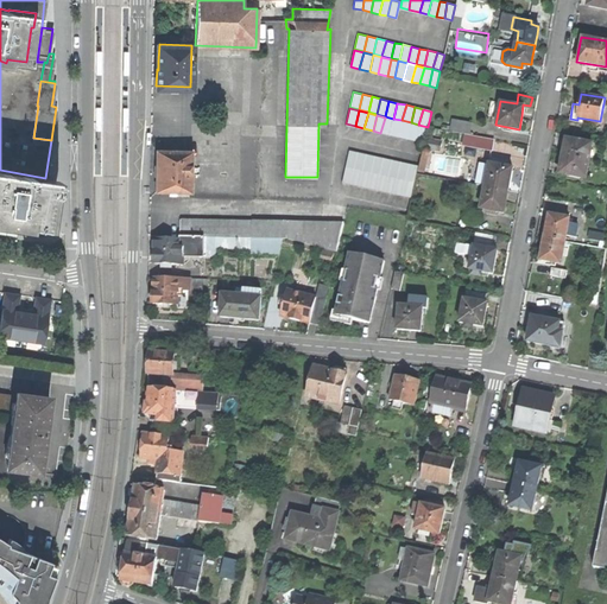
[(454,115),(451,127),(472,132),(474,120),(454,115)]
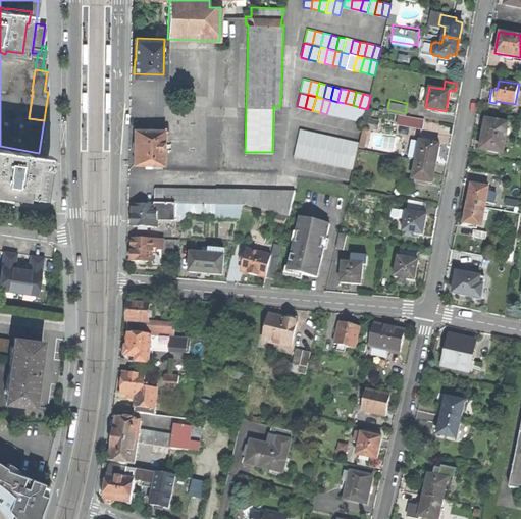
[(337,103),(330,101),(326,114),(334,116),(337,103)]
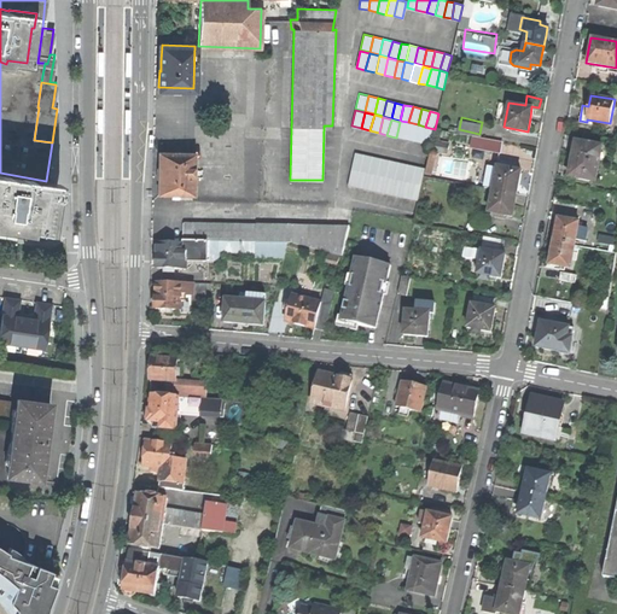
[(396,138),(405,139),(408,123),(400,122),(396,138)]
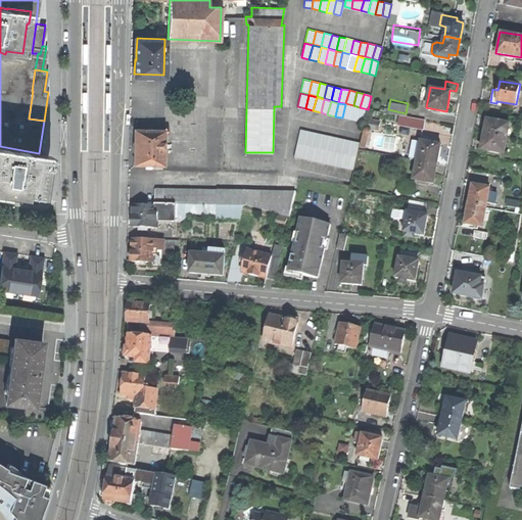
[(345,104),(342,117),(349,120),(352,106),(345,104)]
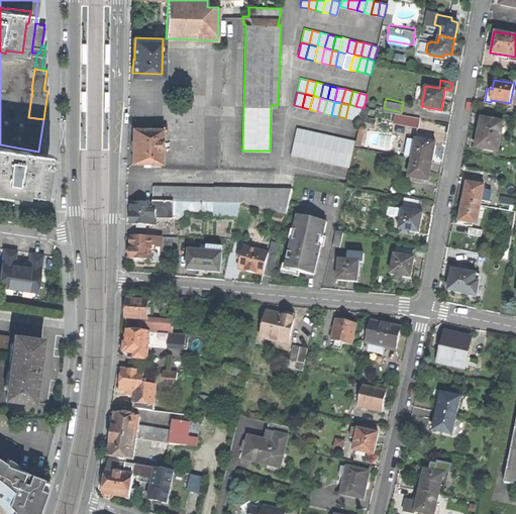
[(355,107),(348,105),(345,118),(352,120),(355,107)]
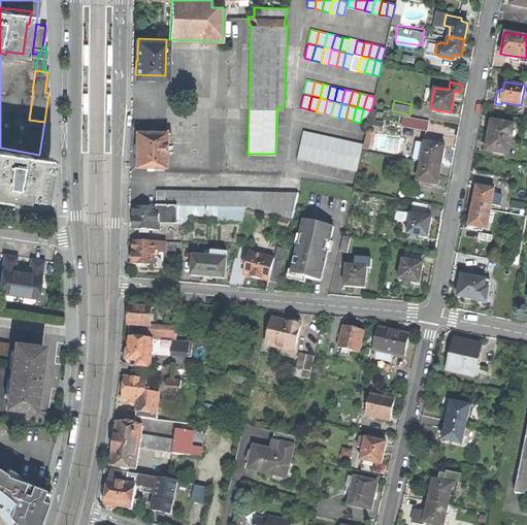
[(367,125),(370,111),(363,109),(360,123),(367,125)]
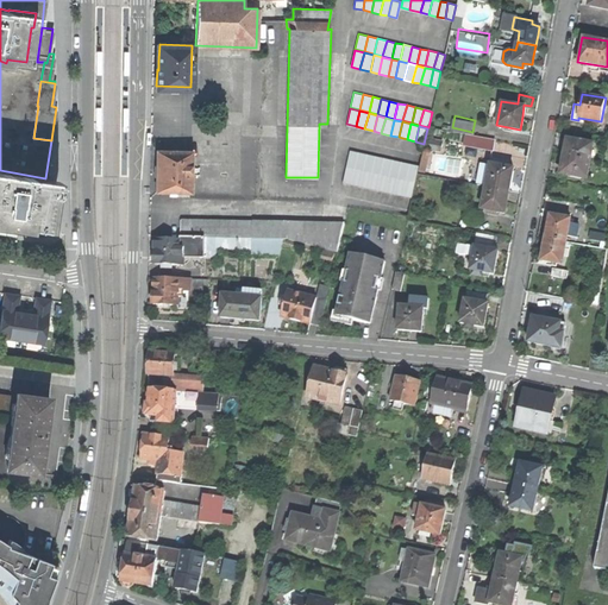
[(464,144),(495,147),(497,136),(465,132),(464,144)]
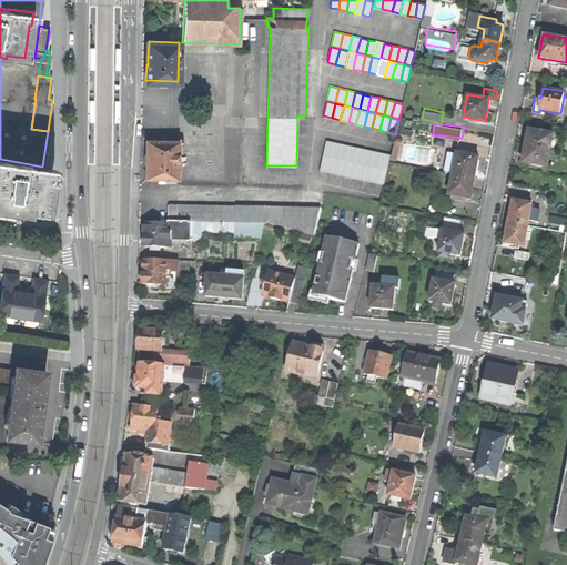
[(522,162),(547,167),(554,133),(528,129),(525,144),(522,162)]
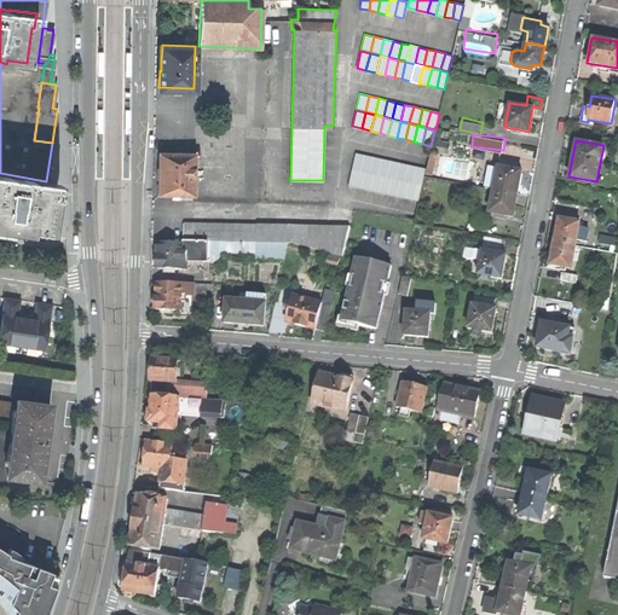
[(156,191),(191,192),(192,152),(157,151),(157,169),(156,191)]
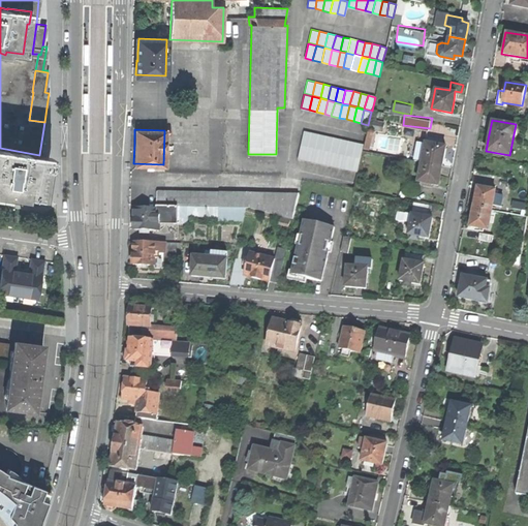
[(301,144),(308,146),(311,132),(304,130),(301,144)]
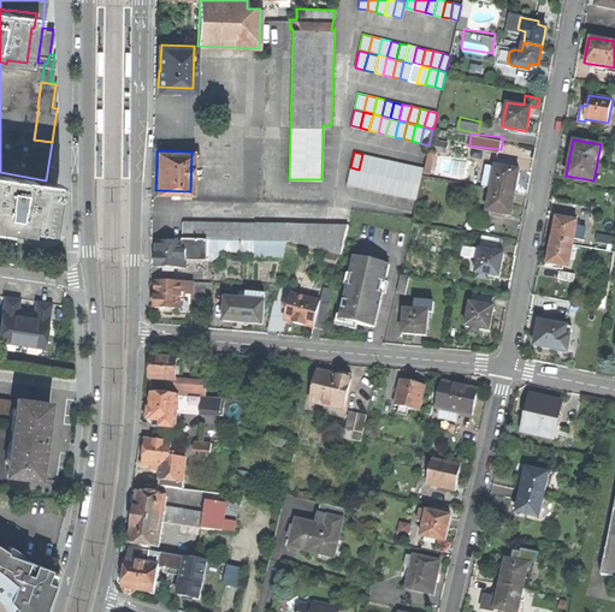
[(362,154),(359,170),(367,171),(371,155),(362,154)]
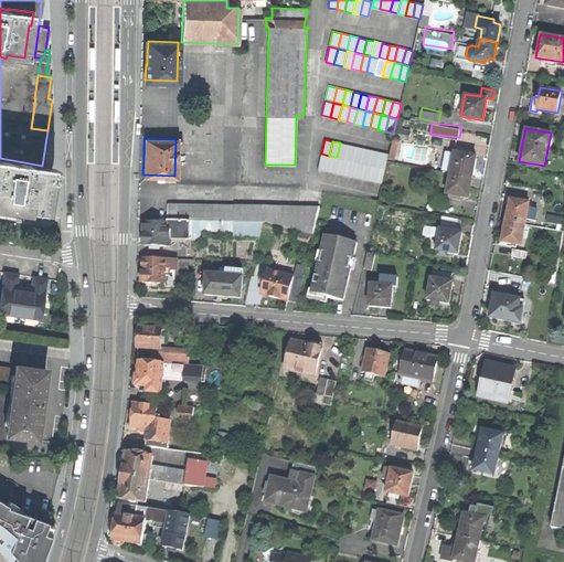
[(340,142),(337,157),(346,159),(349,145),(340,142)]
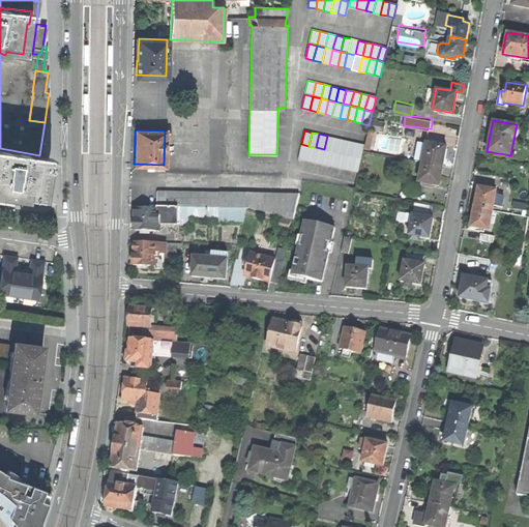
[(331,151),(334,138),(327,136),(324,149),(331,151)]
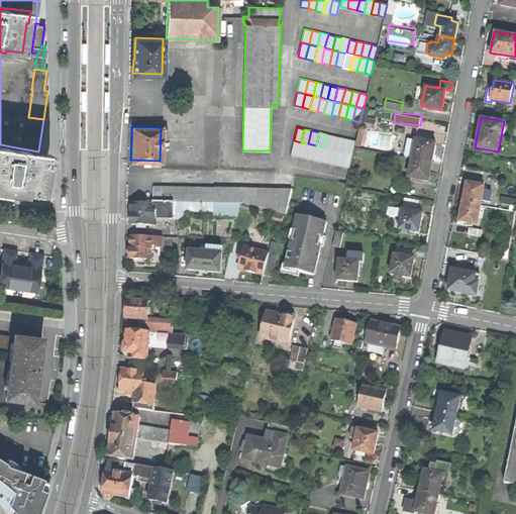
[(333,136),(326,134),(323,147),(330,149),(333,136)]
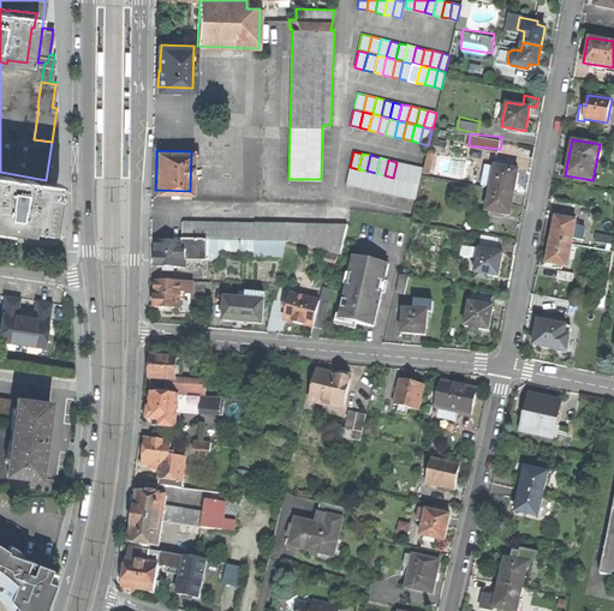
[(397,162),(393,178),(401,180),(405,163),(397,162)]
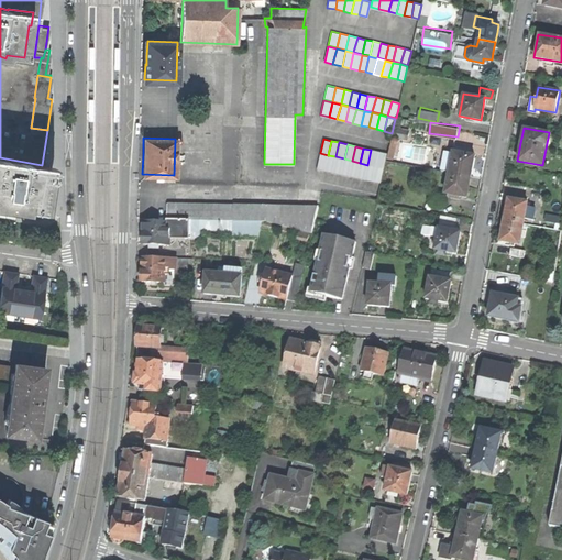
[(367,165),(375,167),(378,152),(371,150),(367,165)]
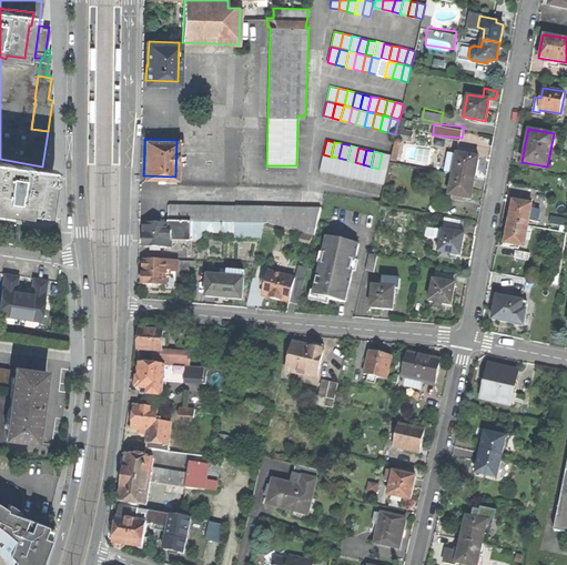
[(476,164),(477,155),(456,152),(452,173),(474,177),(476,164)]
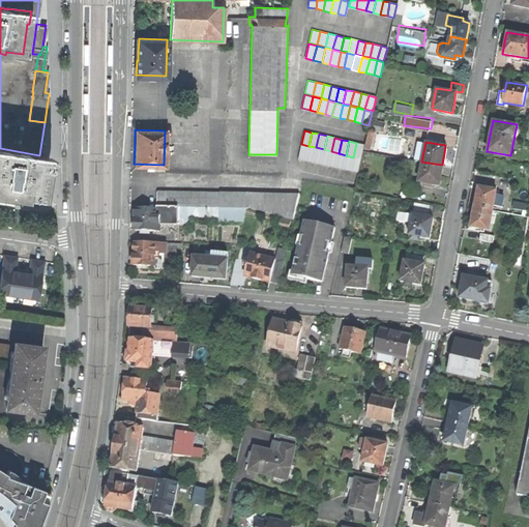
[(356,143),(353,157),(361,159),(364,145),(356,143)]
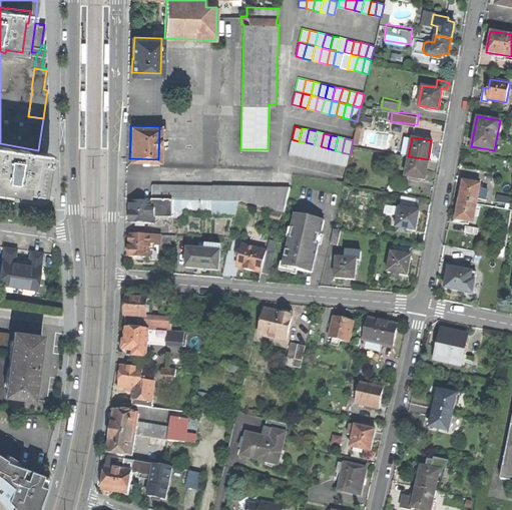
[(288,153),(296,155),(299,142),(291,140),(288,153)]
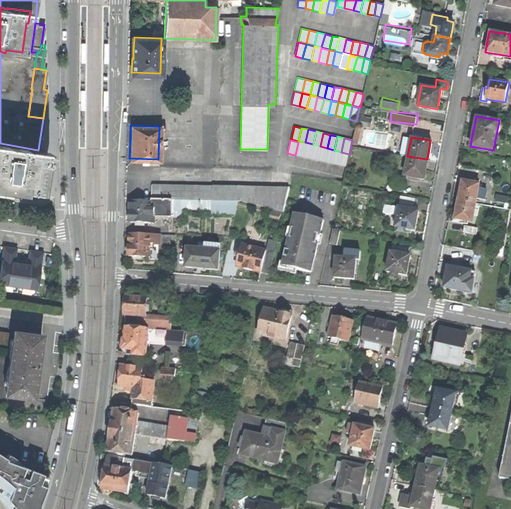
[(305,144),(298,142),(295,155),(302,157),(305,144)]
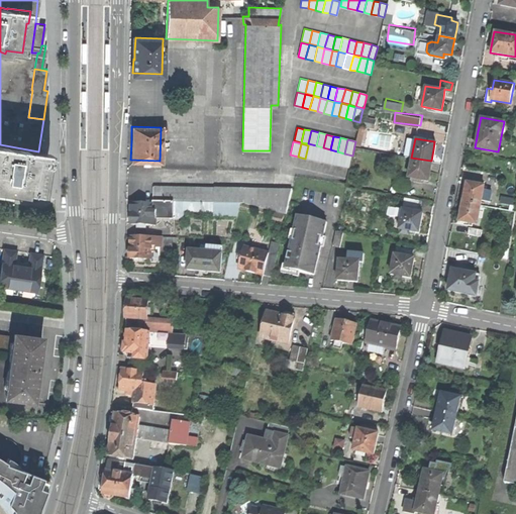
[(44,151),(38,151),(0,144),(0,185),(4,187),(38,192),(44,151)]
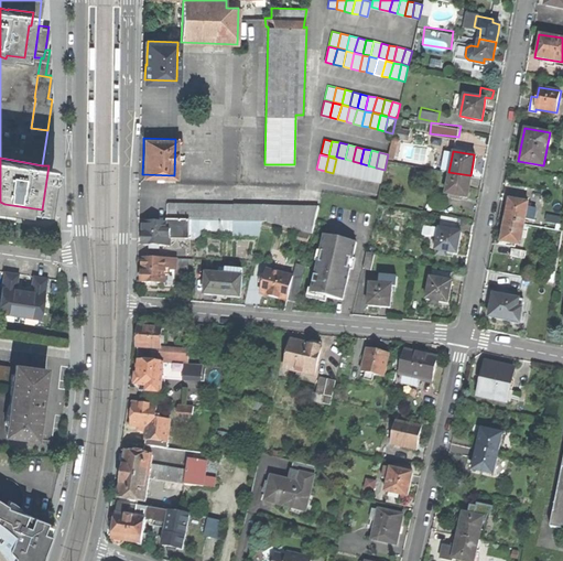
[(344,161),(336,159),(333,173),(340,174),(344,161)]
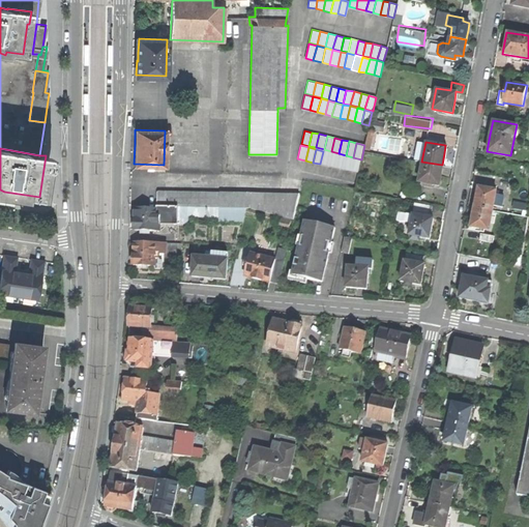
[(320,164),(328,166),(331,152),(323,151),(320,164)]
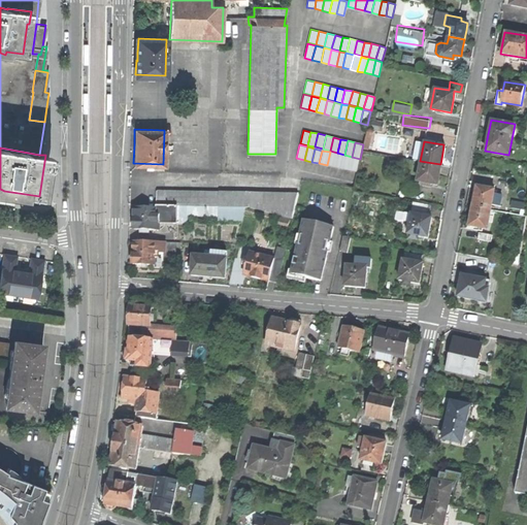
[(327,165),(334,167),(337,154),(330,152),(327,165)]
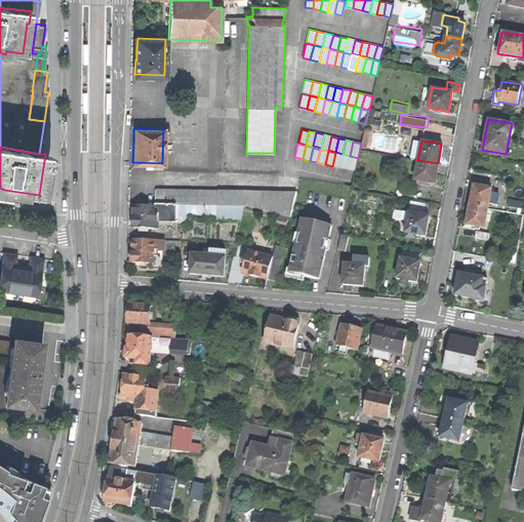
[(335,153),(332,166),(338,168),(343,155),(335,153)]
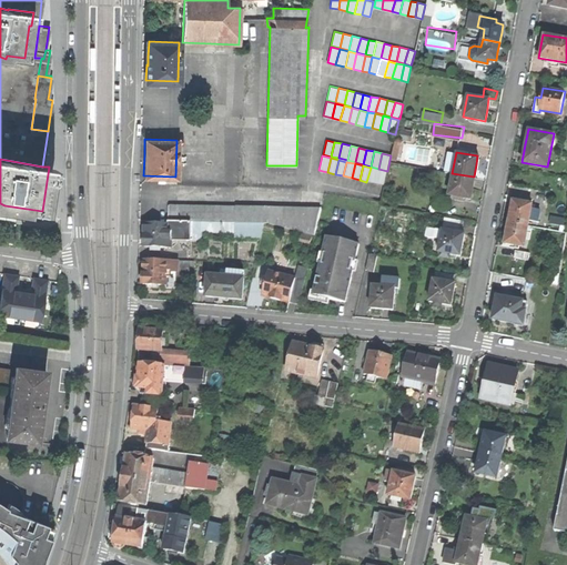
[(366,182),(374,183),(378,170),(371,168),(366,182)]
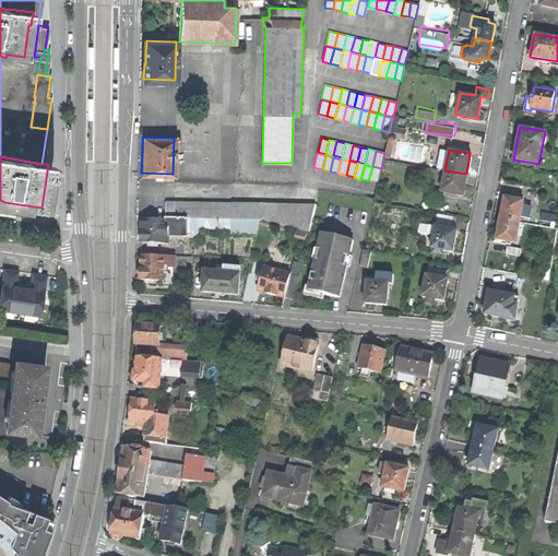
[(377,182),(380,169),(372,167),(368,180),(377,182)]
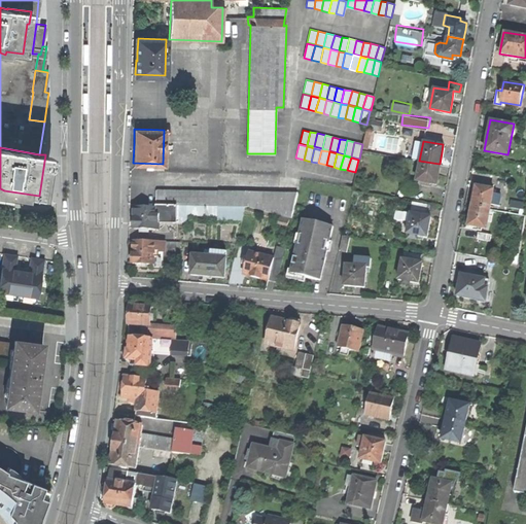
[(437,174),(440,164),(419,161),(416,180),(421,181),(420,184),(429,185),(429,182),(435,183),(437,174)]
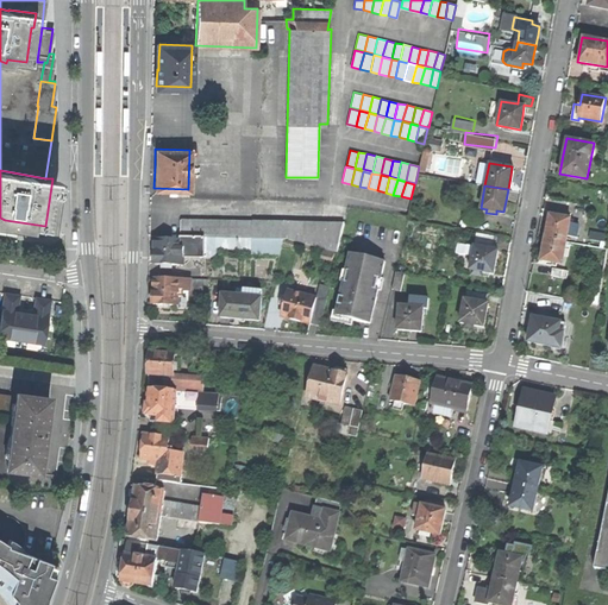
[(547,222),(545,237),(565,240),(570,218),(550,214),(547,222)]
